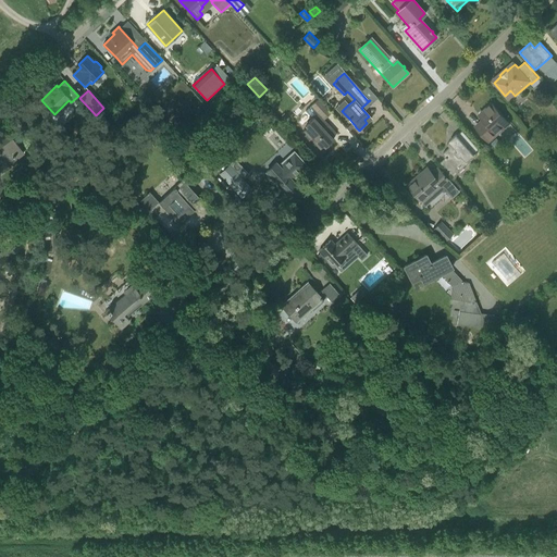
[(308,122),(304,126),(306,127),(307,128),(304,131),(320,148),(326,143),(329,145),(333,140),(334,139),(332,137),(336,134),(323,120),(332,113),(318,99),(310,106),(310,107),(306,110),(313,118),(308,122)]
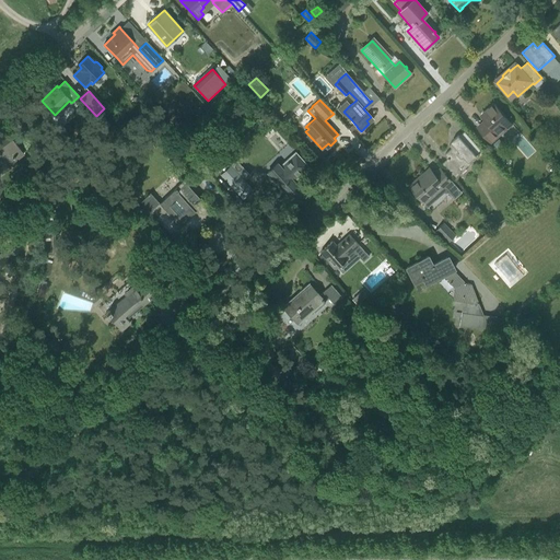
[(480,126),(478,127),(491,142),(501,133),(499,130),(509,120),(494,104),(481,116),(486,120),(480,126)]
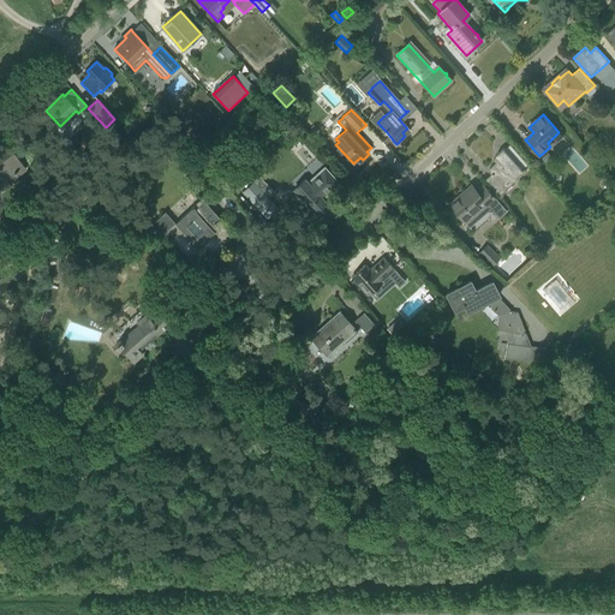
[(506,190),(519,178),(526,171),(524,168),(529,165),(511,144),(506,150),(505,149),(497,155),(497,156),(497,157),(499,160),(496,162),(496,163),(489,169),(491,172),(490,173),(491,175),(485,180),(501,198),(507,192),(506,190)]
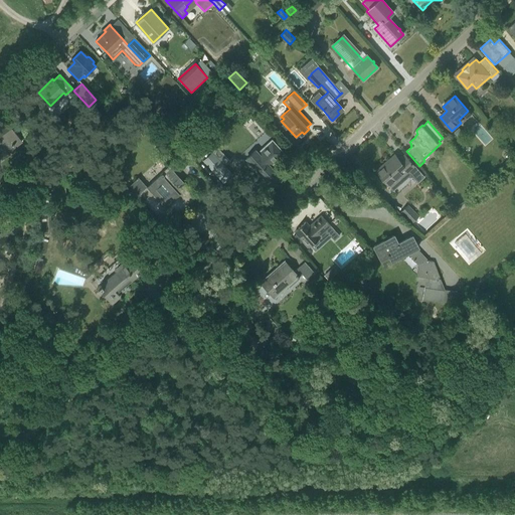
[(0,161),(3,160),(10,155),(8,152),(22,143),(7,123),(7,122),(6,123),(7,124),(0,128),(0,161)]
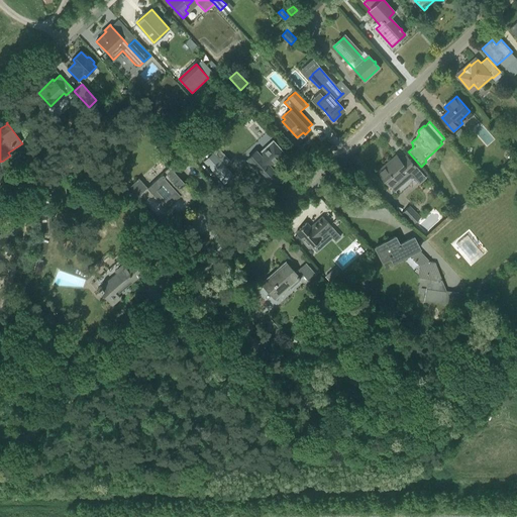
[(461,128),(455,133),(456,134),(459,137),(464,133),(464,132),(461,128)]
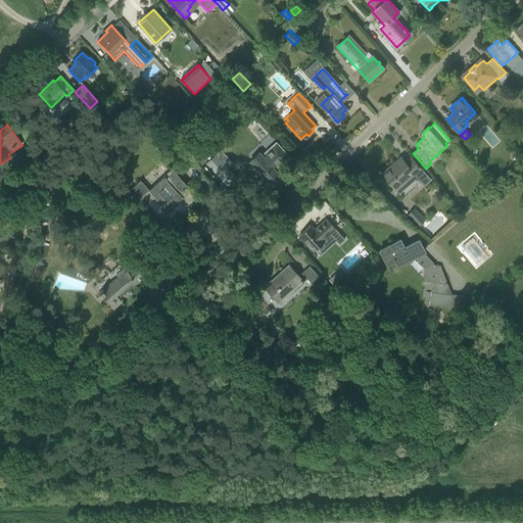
[(249,160),(254,167),(256,169),(268,181),(277,173),(275,170),(289,156),(276,142),(262,154),(259,151),(249,160)]
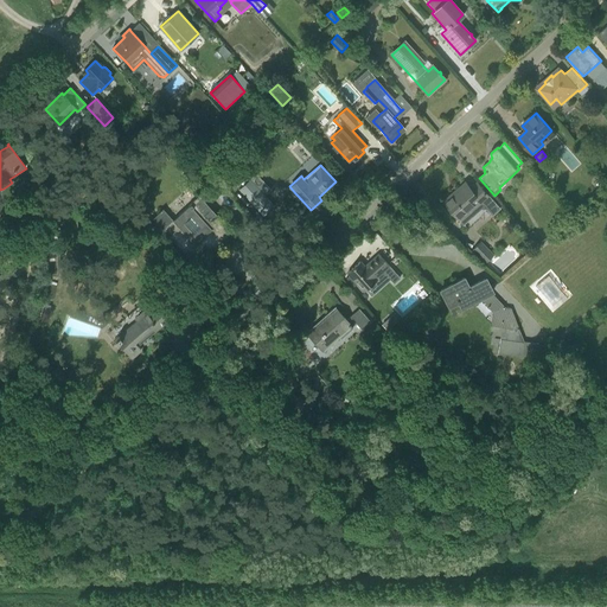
[(250,180),(238,190),(254,206),(264,196),(250,180)]
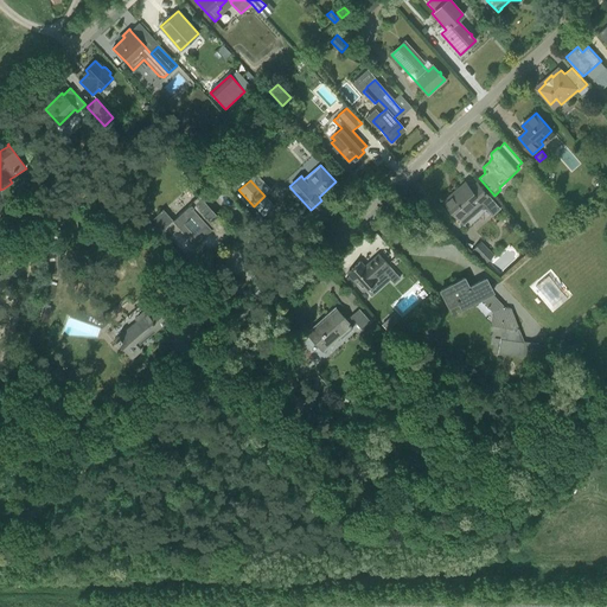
[(460,192),(447,203),(461,221),(484,202),(490,196),(478,183),(473,186),(472,187),(471,189),(466,183),(460,187),(458,190),(460,192)]
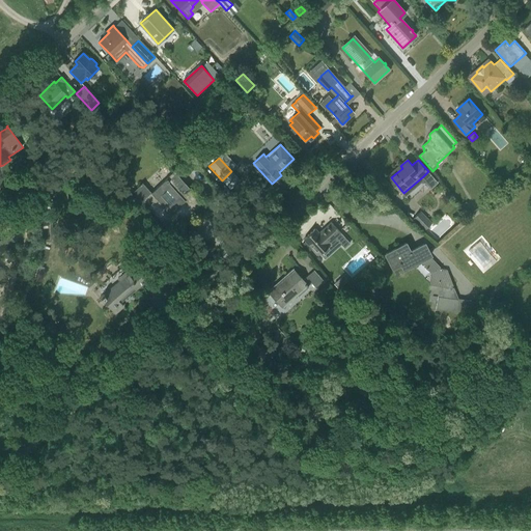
[(151,192),(142,200),(168,228),(186,212),(188,215),(191,212),(201,203),(173,172),(151,192)]
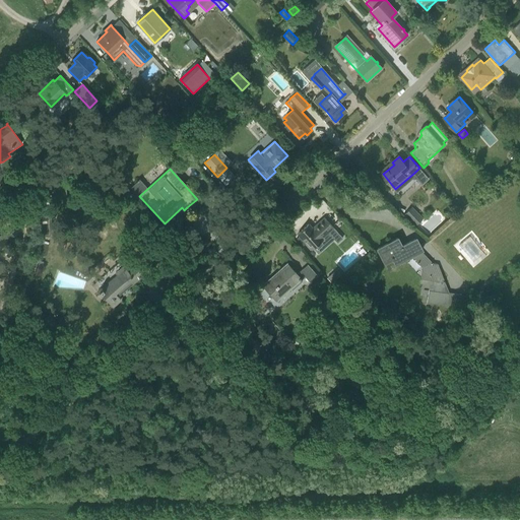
[(65,181),(75,177),(72,170),(62,175),(65,181)]
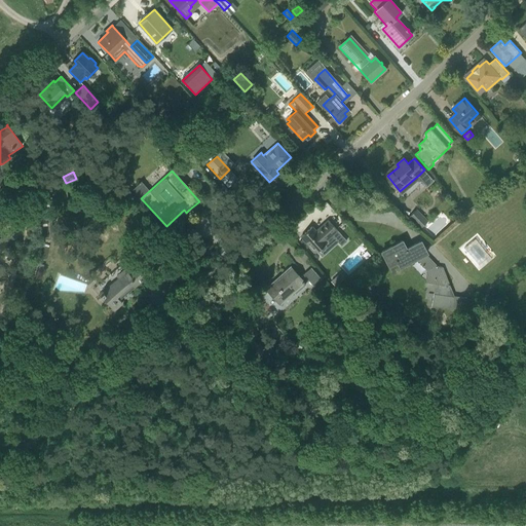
[(416,210),(409,217),(420,229),(427,221),(416,210)]
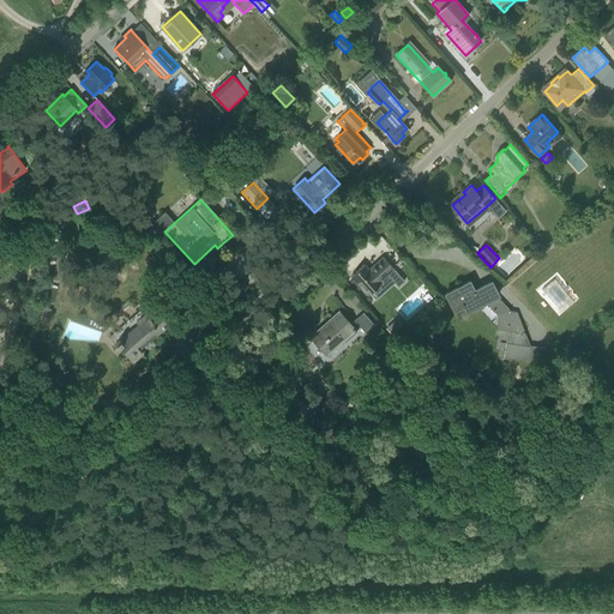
[(363,265),(351,276),(368,295),(371,294),(381,283),(379,282),(386,275),(395,283),(398,287),(405,282),(393,269),(383,258),(369,270),(363,265)]
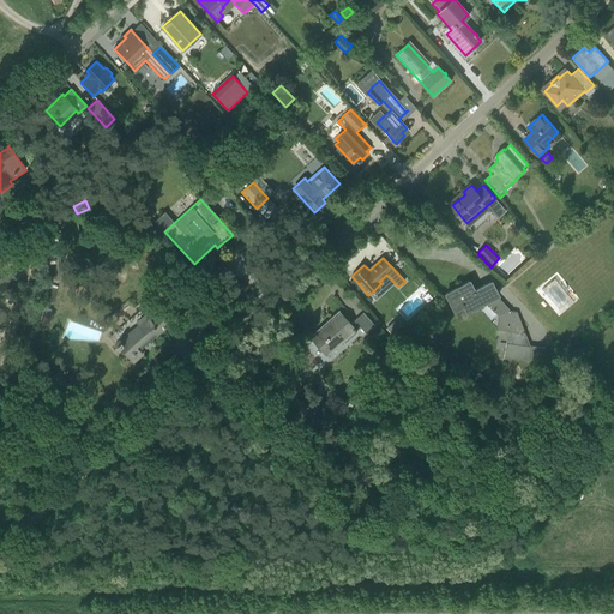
[(495,330),(507,331),(525,333),(517,312),(511,311),(498,298),(499,296),(491,282),(474,290),(469,281),(445,294),(455,312),(462,307),(465,314),(486,302),(498,315),(495,330)]
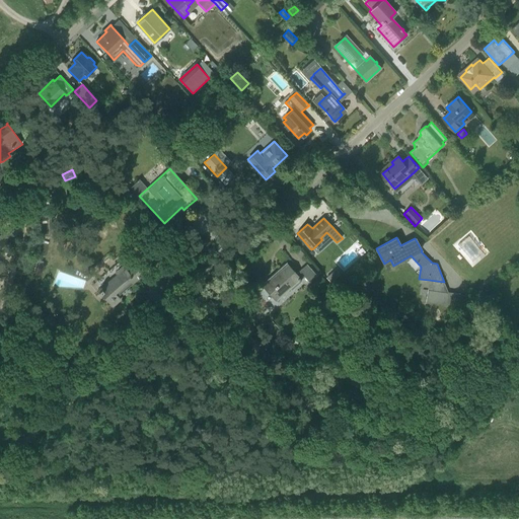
[(42,241),(39,254),(44,255),(48,243),(42,241)]
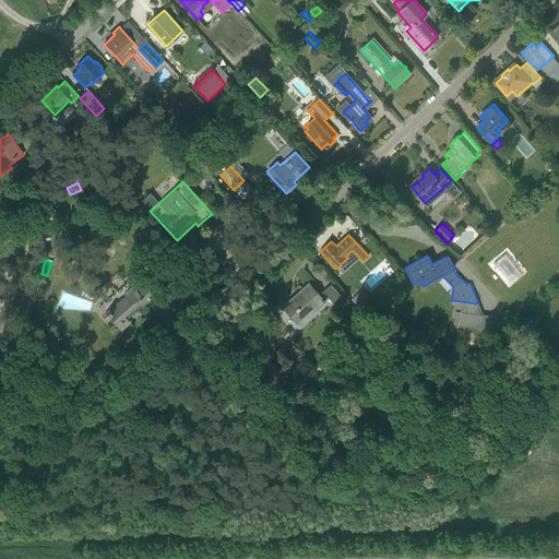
[(126,297),(106,312),(121,330),(130,322),(127,319),(156,292),(144,278),(123,295),(126,297)]
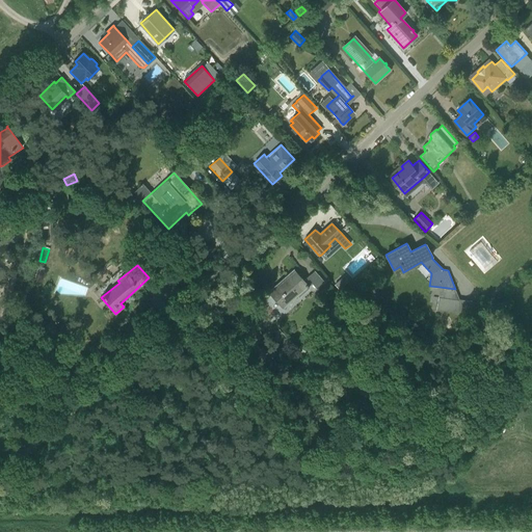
[(269,292),(283,309),(297,296),(299,297),(309,289),(308,287),(312,283),(316,288),(323,281),(314,271),(303,281),(294,270),(283,280),(285,282),(281,285),(271,293),(269,292)]
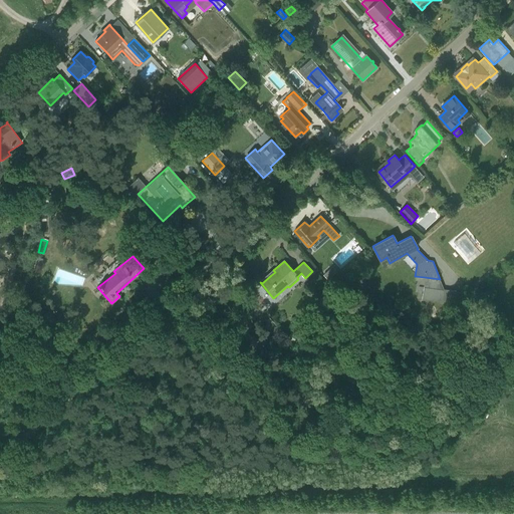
[(333,275),(328,270),(323,275),(327,280),(333,275)]
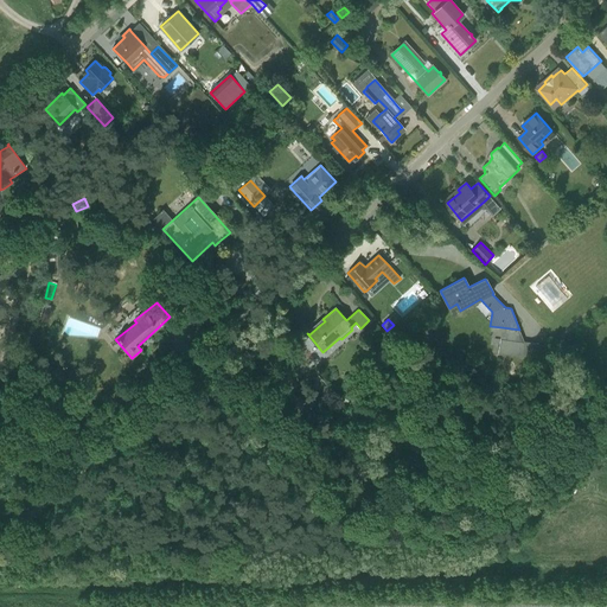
[(500,339),(498,355),(537,359),(538,344),(524,342),(500,339)]
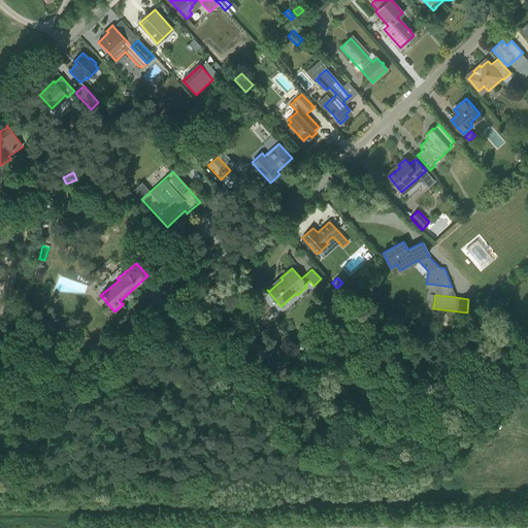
[(354,385),(359,392),(366,387),(360,380),(354,385)]
